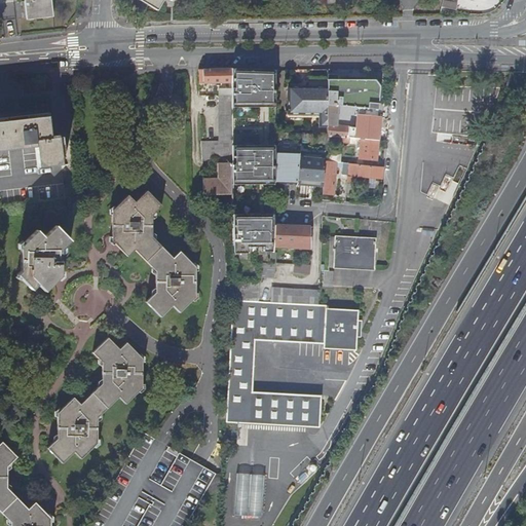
[(48,0),(22,0),(26,22),(51,17),(48,0)]
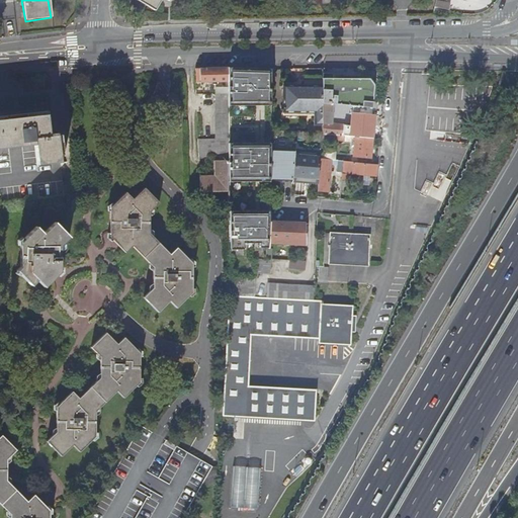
[(127,0),(148,11),(152,4),(148,2),(148,0),(157,0),(162,3),(164,0),(127,0)]
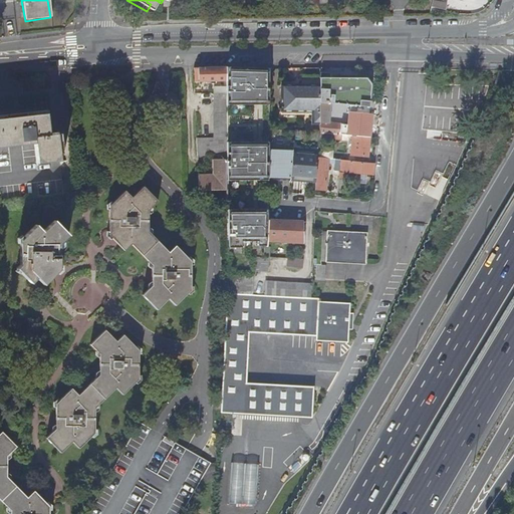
[(227,78),(227,67),(196,67),(196,81),(227,80),(227,78)]
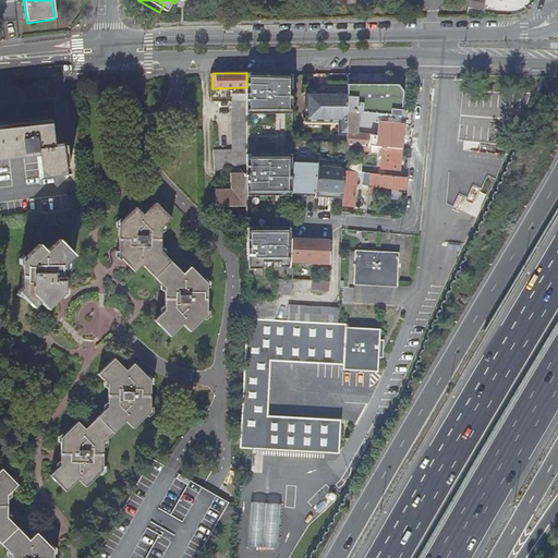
[(246,93),(247,206),(249,284),(262,283),(262,276),(267,276),(265,184),(262,184),(262,178),(259,178),(261,135),(280,134),(280,81),(246,85),(246,87),(246,93)]
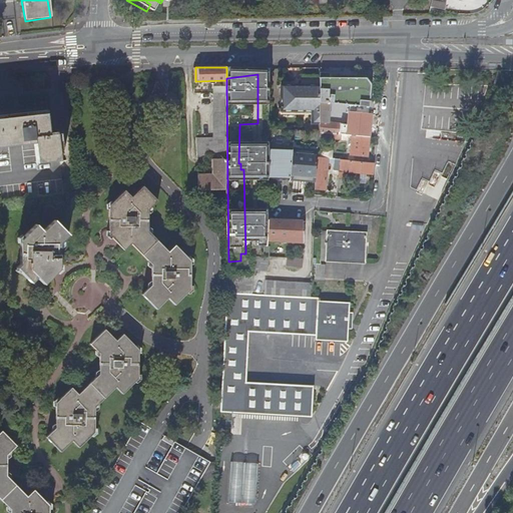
[(320,84),(320,123),(329,123),(331,104),(351,105),(350,113),(368,115),(371,85),(366,79),(320,78),(320,84)]
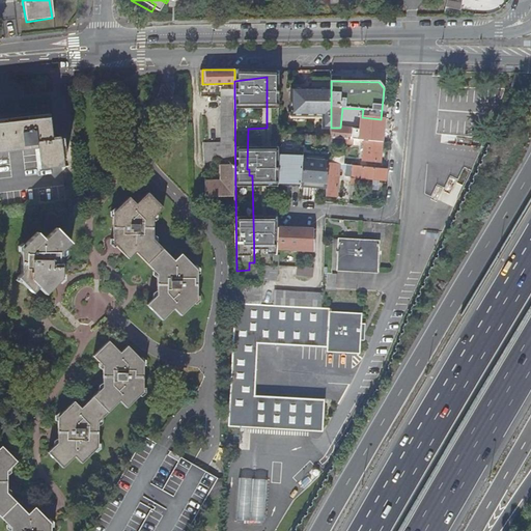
[(306,87),(291,86),(290,114),(305,115),(306,87)]
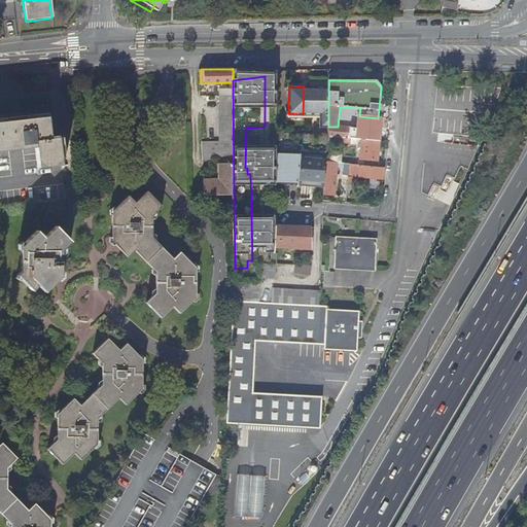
[(303,114),(320,114),(320,117),(320,127),(328,127),(328,86),(304,86),(303,114)]
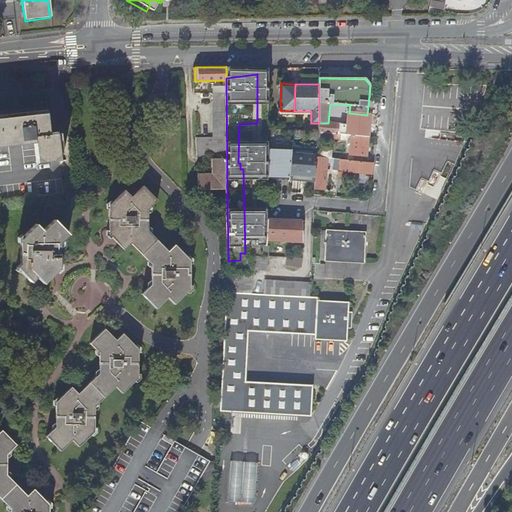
[(213,86),(214,137),(214,155),(214,175),(198,175),(198,181),(199,190),(227,189),(226,85),(213,86)]
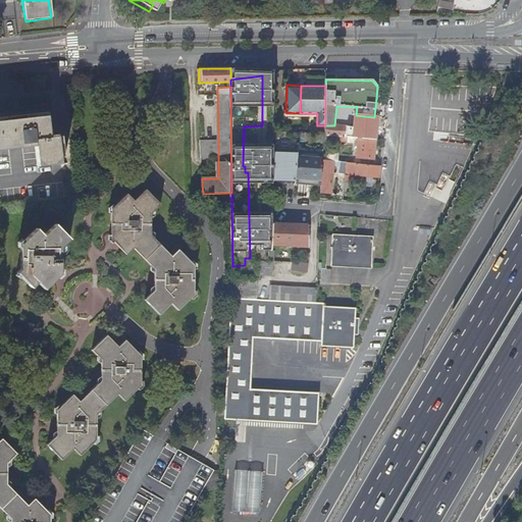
[(39,166),(61,163),(58,137),(56,137),(56,134),(50,135),(48,115),(31,117),(32,147),(36,146),(39,166)]
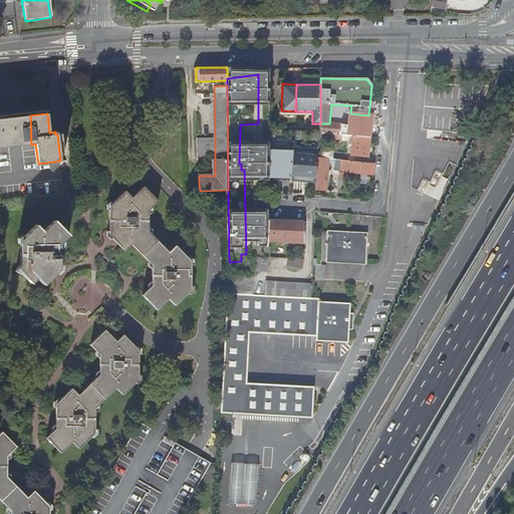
[(172,115),(172,123),(181,123),(180,114),(172,115)]
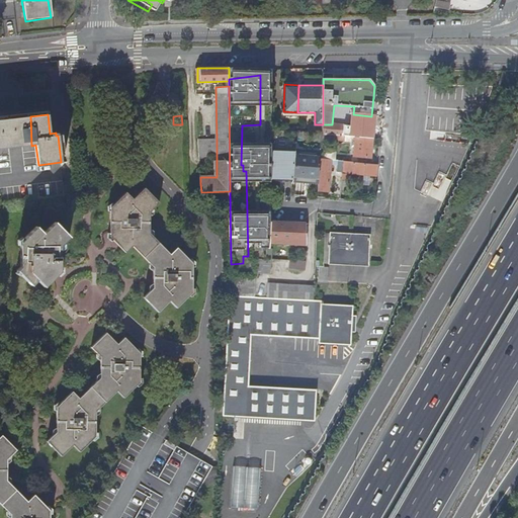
[(0,149),(31,146),(30,116),(0,119),(0,149)]
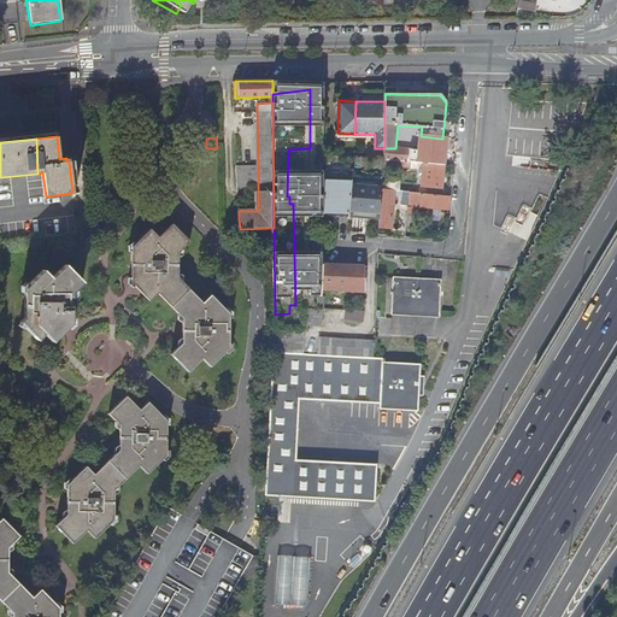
[(415,157),(416,151),(395,148),(385,148),(383,160),(411,163),(423,164),(445,166),(446,154),(446,142),(425,141),(423,160),(419,160),(421,158),(415,157)]
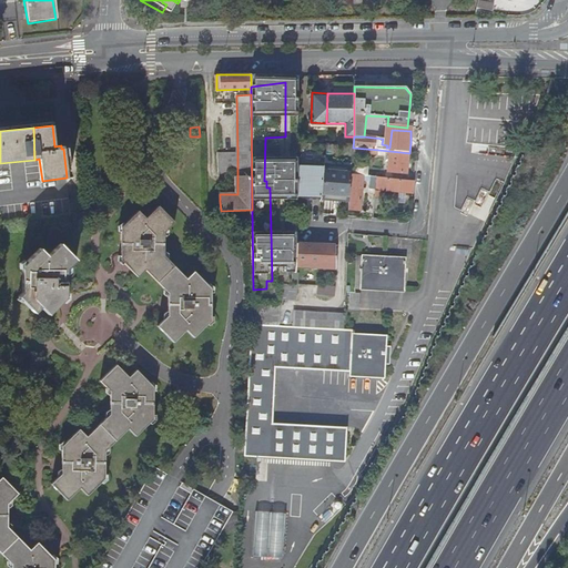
[(387,173),(407,174),(409,153),(389,151),(387,173)]
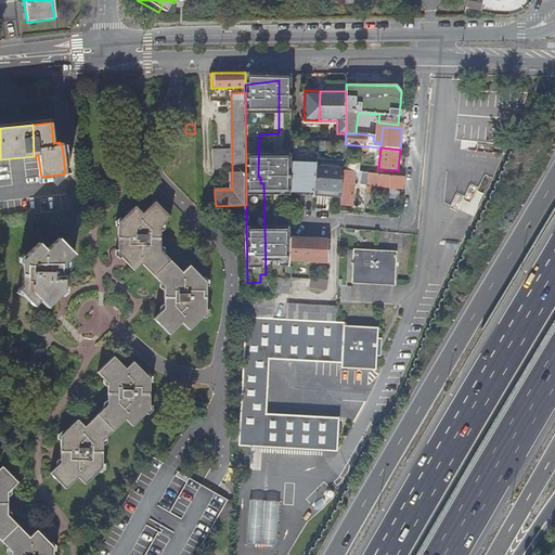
[(214,150),(215,168),(232,168),(232,149),(214,150)]
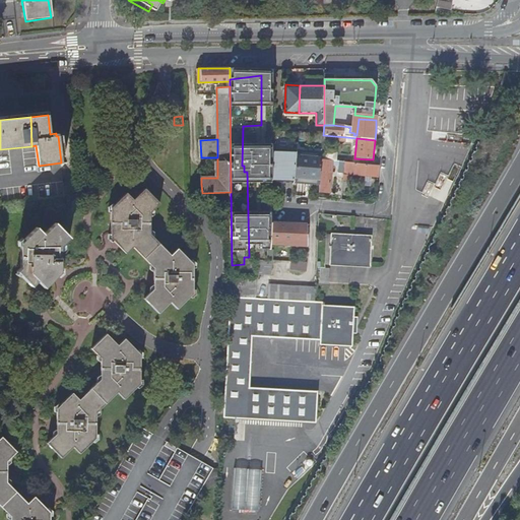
[(272,152),(272,180),(295,182),(295,179),(297,156),(297,154),(272,152)]
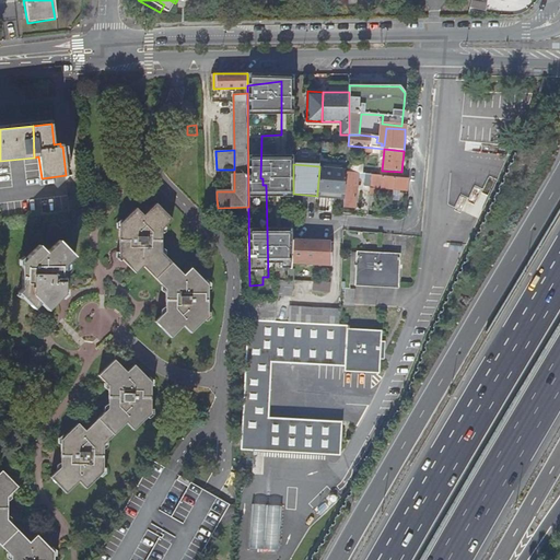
[(347,173),(347,171),(319,168),(317,193),(335,195),(335,200),(345,201),(347,173)]
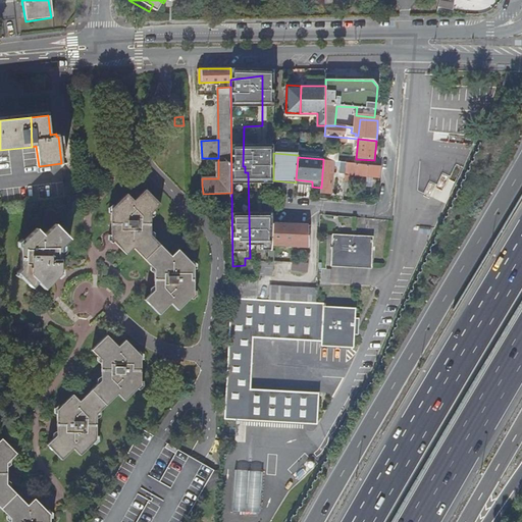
[(321,195),(331,195),(333,162),(323,161),(321,188),(321,195)]
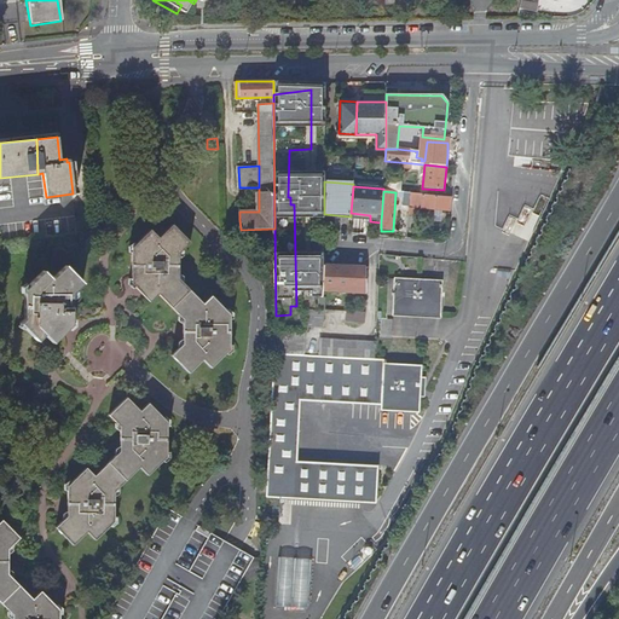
[(415,217),(415,208),(450,210),(451,197),(411,194),(411,197),(409,217),(415,217)]
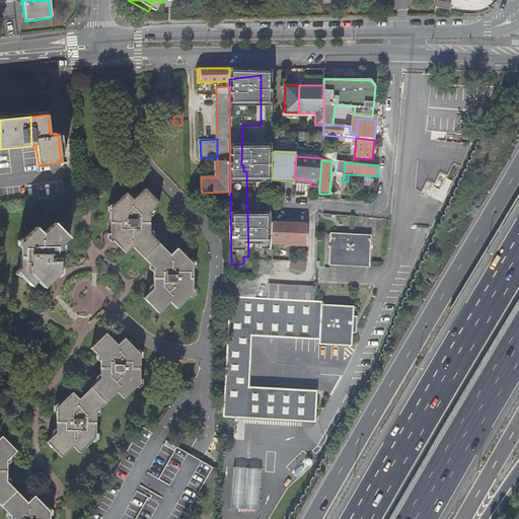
[(193,265),(177,249),(171,255),(150,234),(150,213),(159,204),(144,190),(134,201),(127,194),(112,209),(110,238),(126,253),(133,247),(153,269),(153,289),(144,299),(158,313),(170,302),(177,309),(193,293),(193,265)]
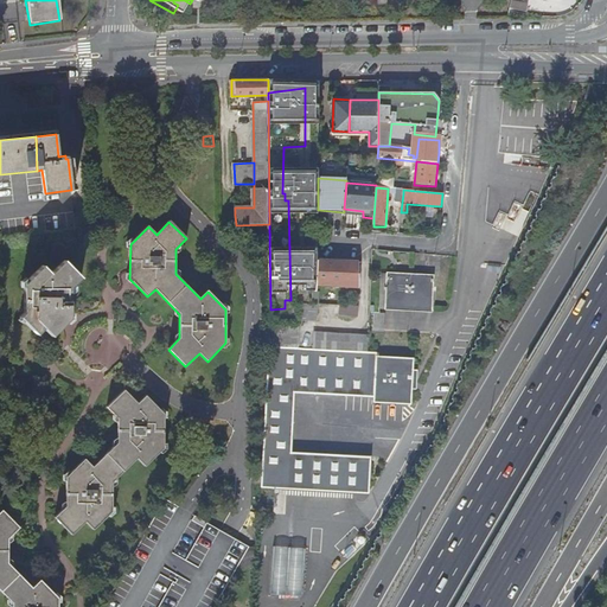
[(69,320),(69,291),(81,279),(64,261),(50,274),(43,267),(24,285),(23,315),(20,318),(36,336),(44,330),(51,336),(69,320)]
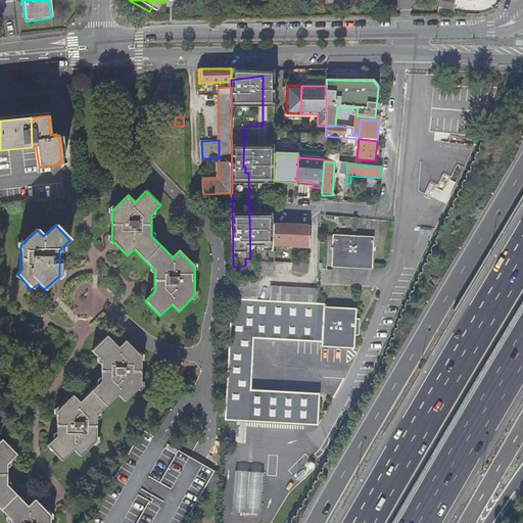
[(308,247),(308,227),(273,225),(273,246),(308,247)]
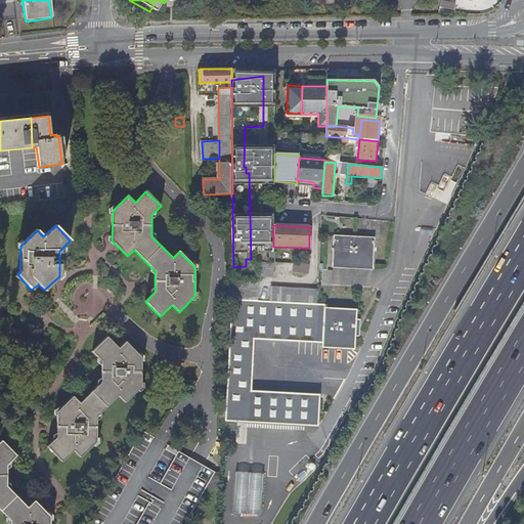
[(333,260),(373,263),(375,237),(335,234),(333,260)]
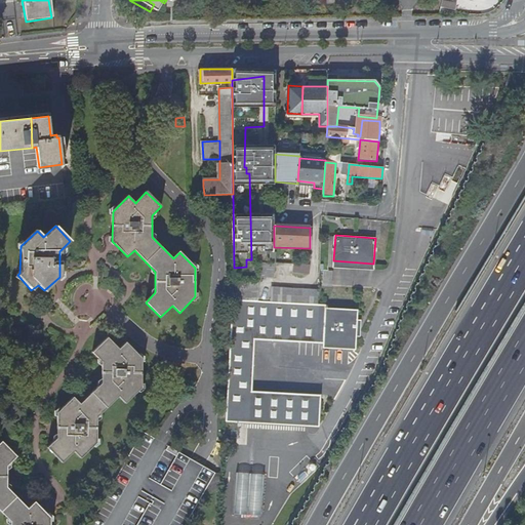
[(276,267),(276,254),(271,254),(270,265),(259,266),(259,280),(275,280),(275,267),(276,267)]
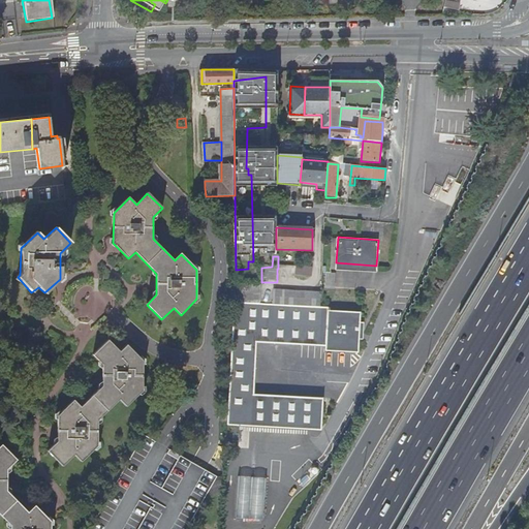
[(293,266),(293,274),(309,275),(310,267),(293,266)]
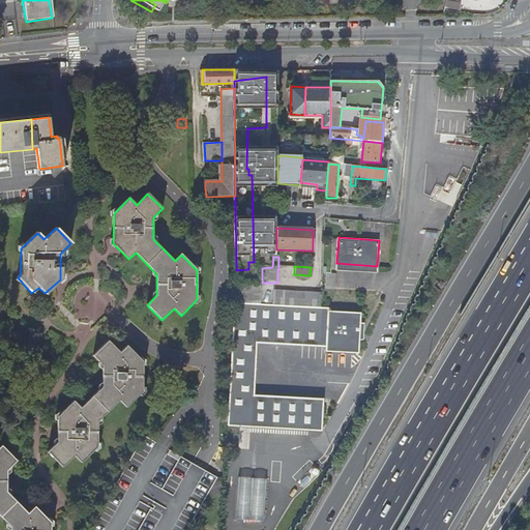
[(322,294),(275,291),(274,305),(321,308),(322,294)]
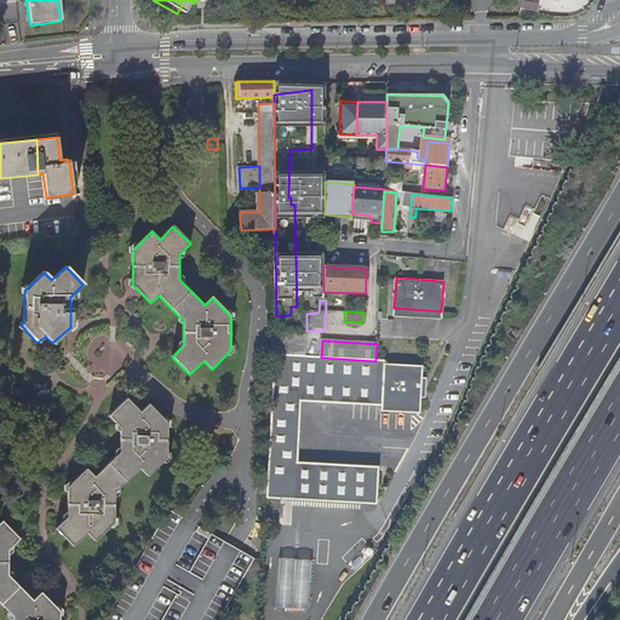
[(305,356),(305,344),(276,342),(275,354),(305,356)]
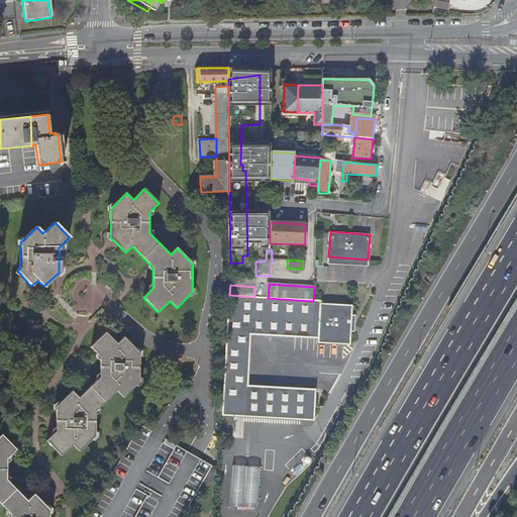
[(268,298),(254,297),(229,295),(221,416),(313,421),(315,390),(246,385),(250,335),(318,339),(318,343),(348,345),(350,308),(321,306),(321,301),(313,301),(268,298)]
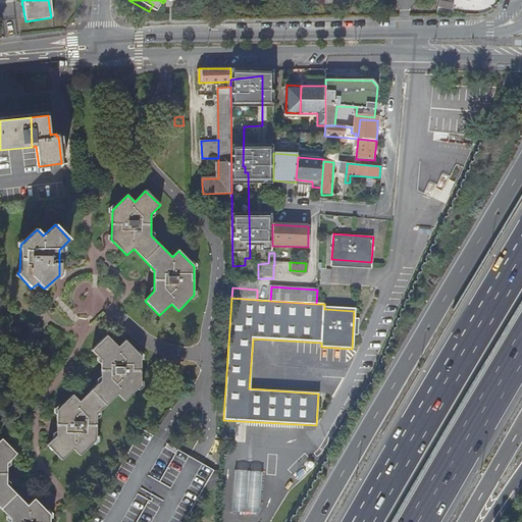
[(97,416),(118,396),(124,403),(141,387),(141,356),(125,340),(117,348),(107,336),(91,351),(101,361),(101,382),(80,403),(73,396),(56,411),(55,437),(47,446),(62,461),(73,450),(81,457),(96,442),(97,416)]
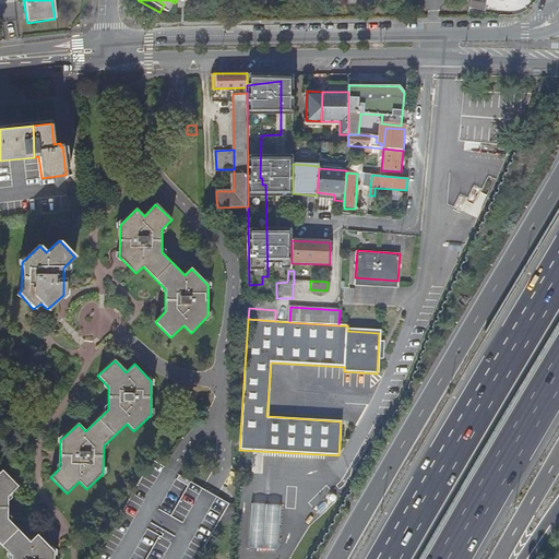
[(197,558),(217,522),(234,523),(235,504),(227,504),(152,461),(95,558),(197,558)]
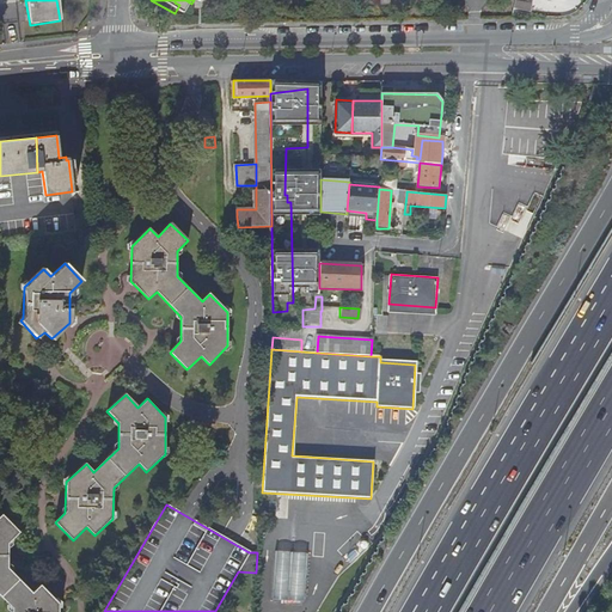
[(57,611),(59,605),(38,583),(30,591),(7,565),(6,542),(17,532),(0,514),(0,597),(11,609),(11,611),(57,611)]
